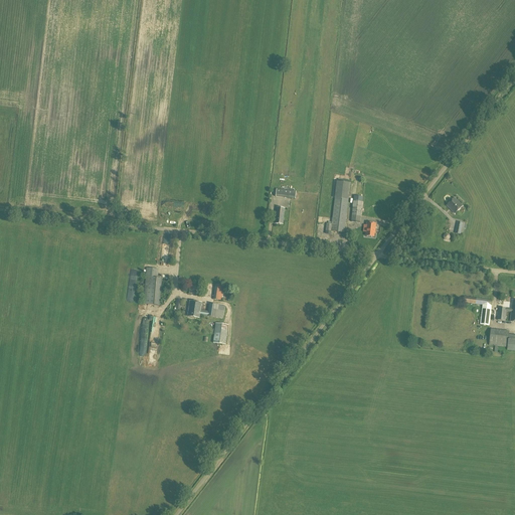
[(289,190),(288,198),(295,199),(296,191),(289,190)]
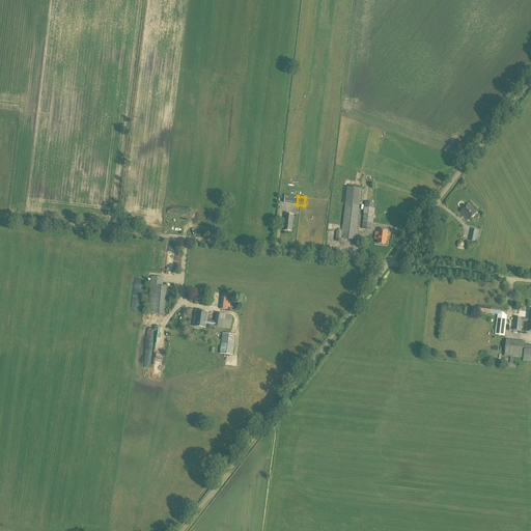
[(336,230),(336,239),(355,241),(360,205),(345,203),(341,231),(336,230)]
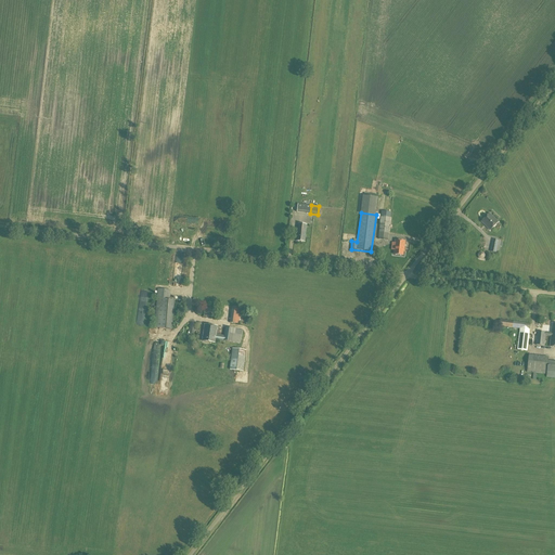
[(490,231),(499,222),(490,214),(481,222),(490,231)]
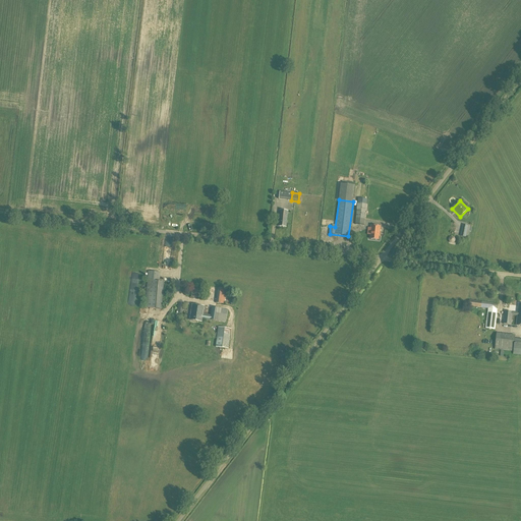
[(357,203),(355,224),(364,225),(366,204),(357,203)]
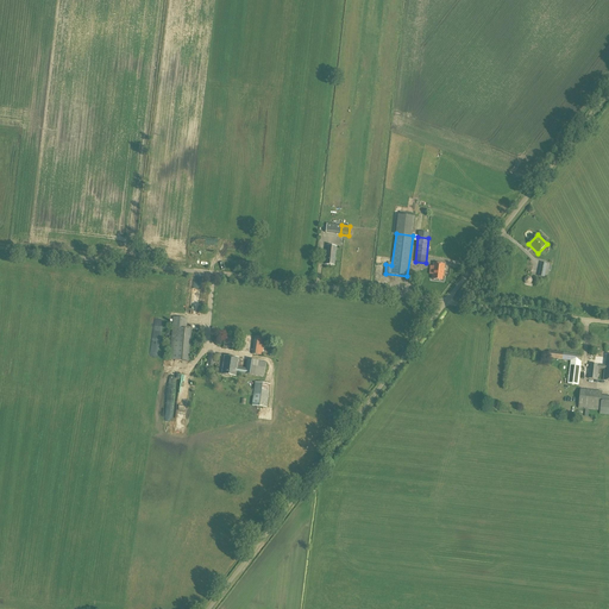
[(334,267),(336,257),(337,248),(327,246),(325,265),(334,267)]
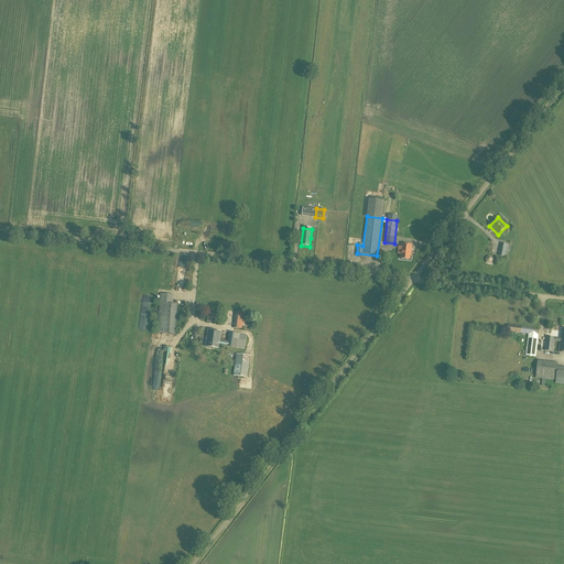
[(401,255),(401,259),(410,260),(411,256),(412,246),(401,245),(401,247),(399,247),(398,255),(401,255)]
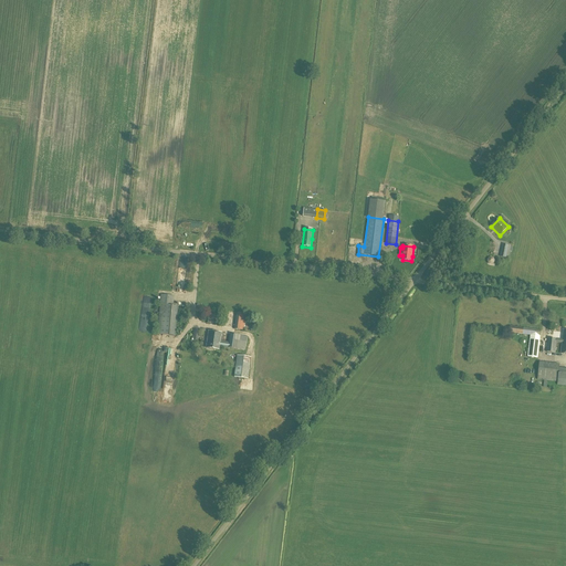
[(507,259),(510,247),(503,245),(501,258),(507,259)]
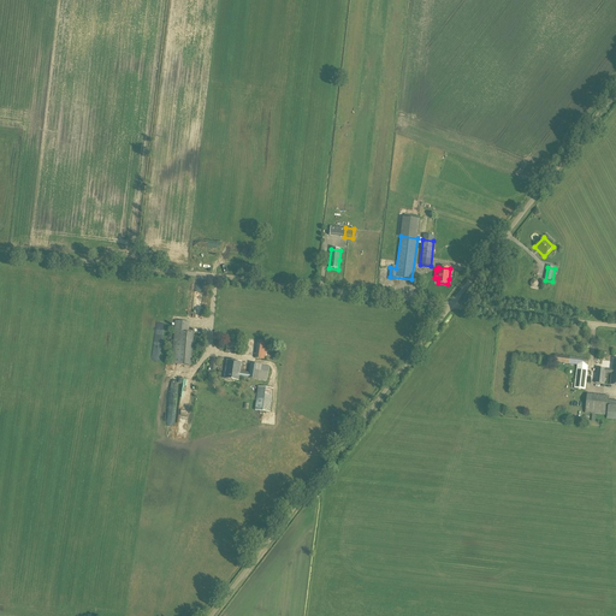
[(190,366),(194,333),(188,333),(189,323),(176,321),(172,365),(190,366)]
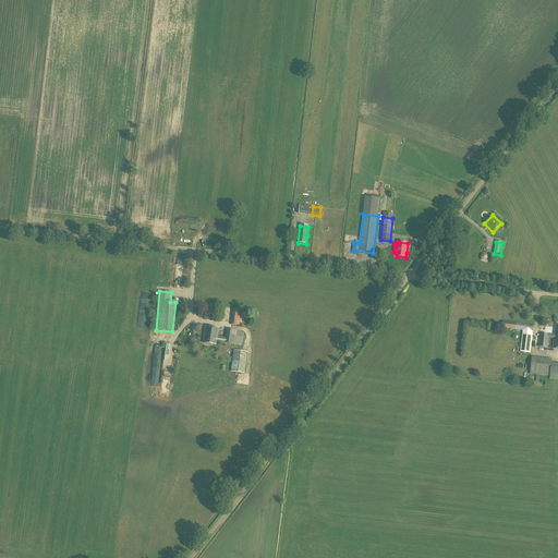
[(241,326),(243,310),(233,308),(231,325),(241,326)]
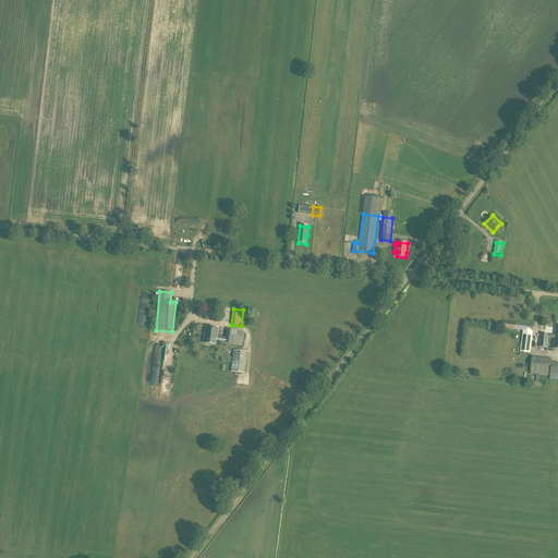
[(530,353),(533,331),(532,331),(533,325),(502,322),(501,328),(523,330),(520,352),(530,353)]
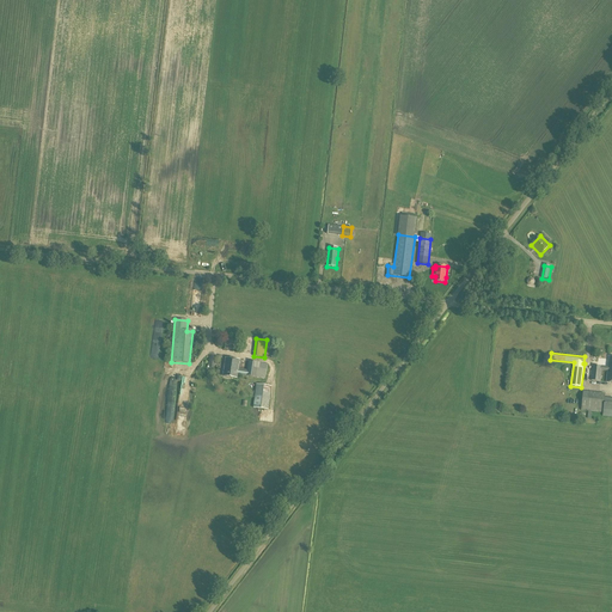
[(611,357),(610,357),(609,367),(593,366),(591,380),(600,381),(601,371),(607,371),(606,383),(611,383),(611,357)]
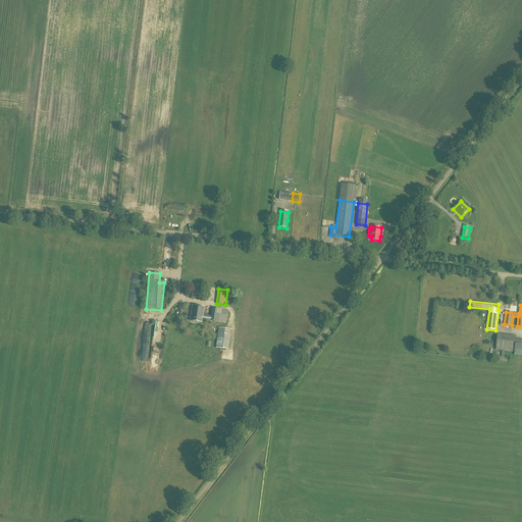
[(210,316),(204,315),(205,307),(193,306),(190,321),(203,323),(203,320),(226,323),(228,311),(212,308),(210,316)]
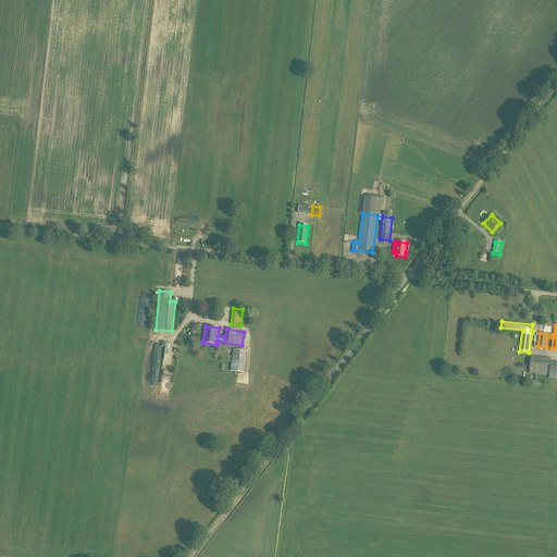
[(245,373),(247,351),(233,350),(231,371),(245,373)]
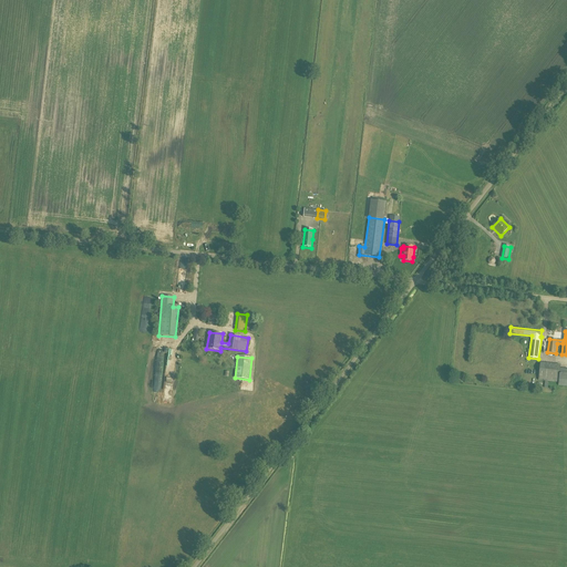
[(540,362),(538,380),(545,381),(544,388),(547,388),(548,382),(558,383),(558,385),(566,387),(566,370),(560,369),(560,366),(540,362)]
